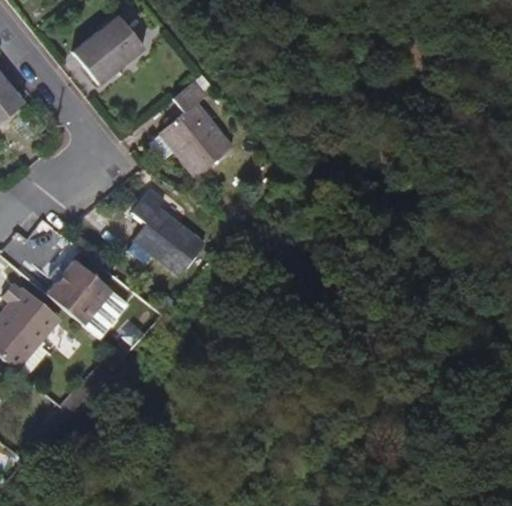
[(101,84),(147,47),(120,15),(75,52),(101,84)]
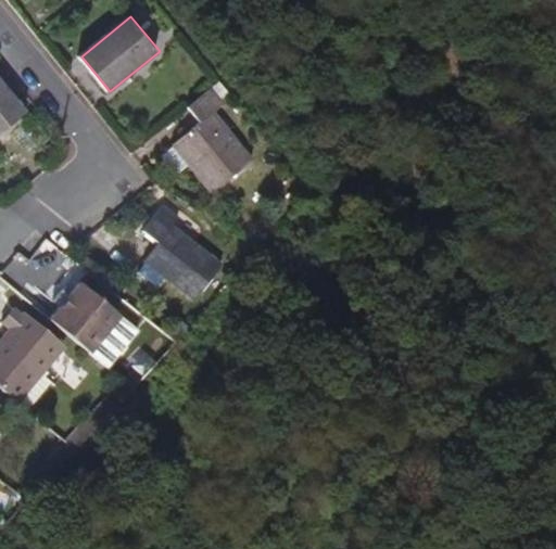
[(0,128),(24,110),(0,79),(0,128)]
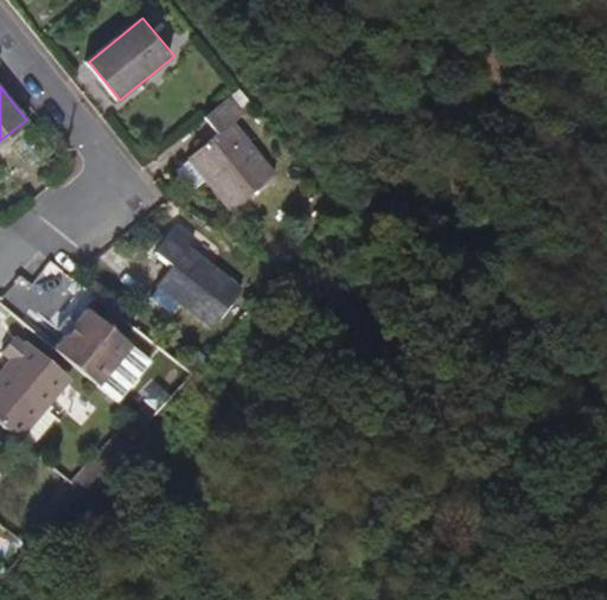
[(181,163),(196,185),(209,177),(230,209),(278,177),(241,122),(253,114),(249,108),(253,104),(241,89),(211,113),(224,132),(192,153),(193,154),(181,163)]
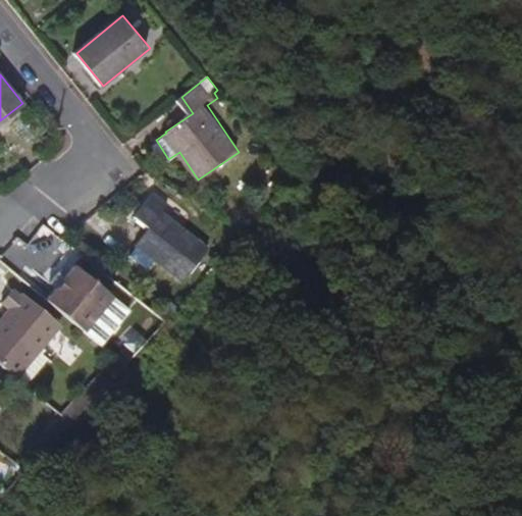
[(149,189),(131,212),(147,225),(134,243),(136,244),(129,251),(148,264),(153,257),(180,278),(207,245),(160,209),(165,202),(149,189)]
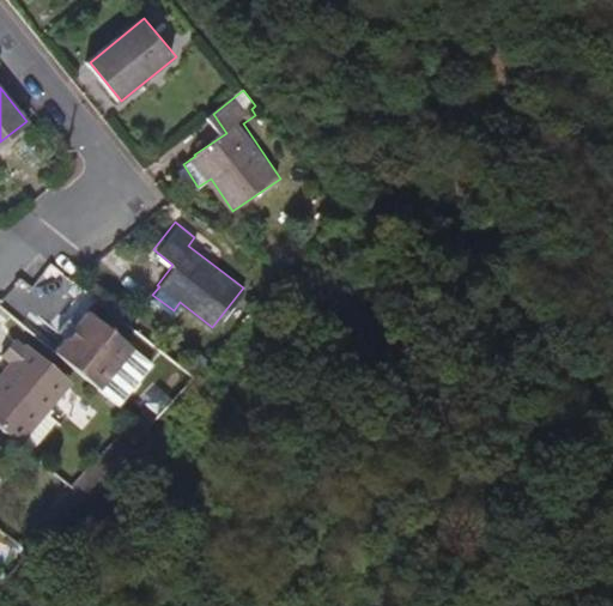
[(153,373),(95,315),(59,352),(116,410),(153,373)]
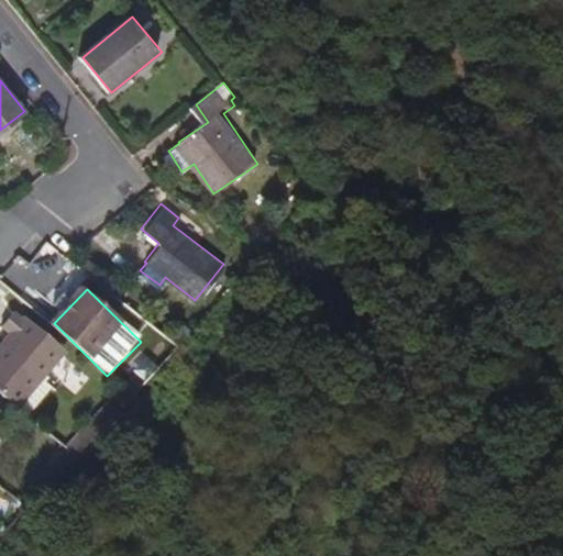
[(11,333),(0,344),(0,392),(13,406),(18,401),(25,408),(51,381),(43,374),(65,351),(28,315),(23,321),(15,314),(4,326),(11,333)]
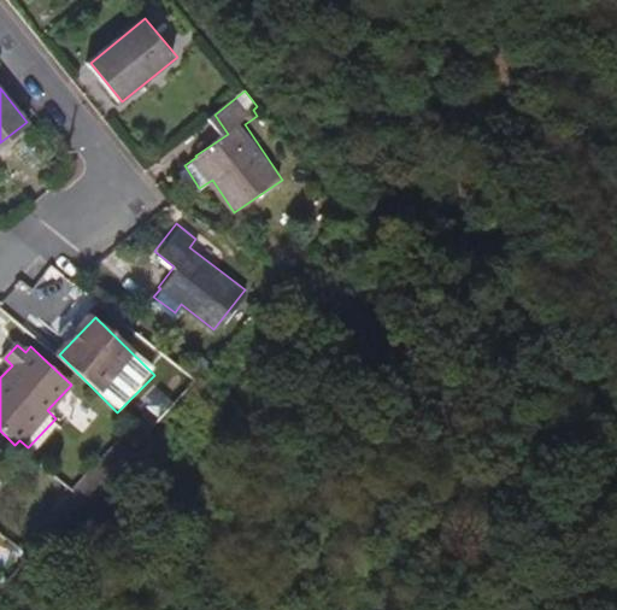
[(72,509),(115,465),(103,453),(62,497),(72,509)]
